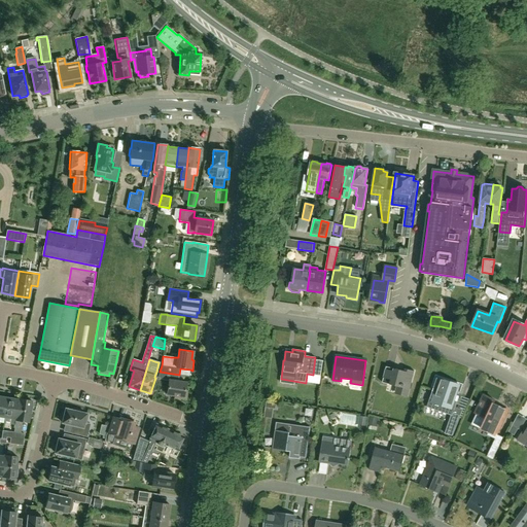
[(398,395),(408,397),(415,372),(408,370),(408,372),(386,366),(382,383),(400,387),(398,395)]
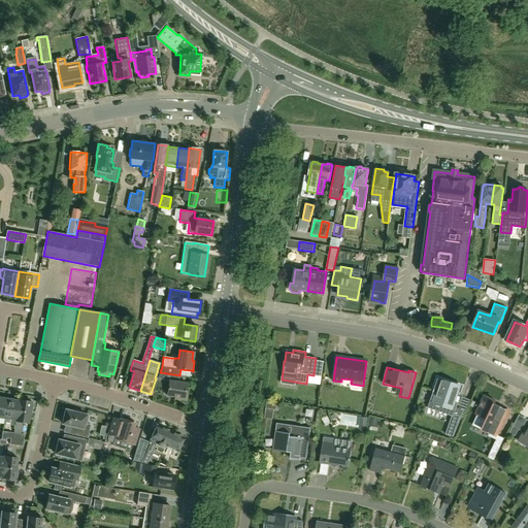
[(160,372),(158,380),(169,382),(167,395),(175,396),(174,399),(187,401),(188,392),(186,391),(187,384),(178,383),(179,375),(160,372)]
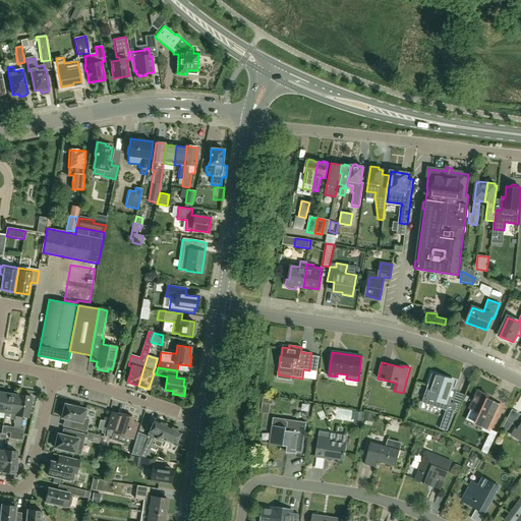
[(432,372),(423,402),(446,409),(440,428),(448,430),(457,404),(450,402),(455,390),(452,389),(455,380),(432,372)]
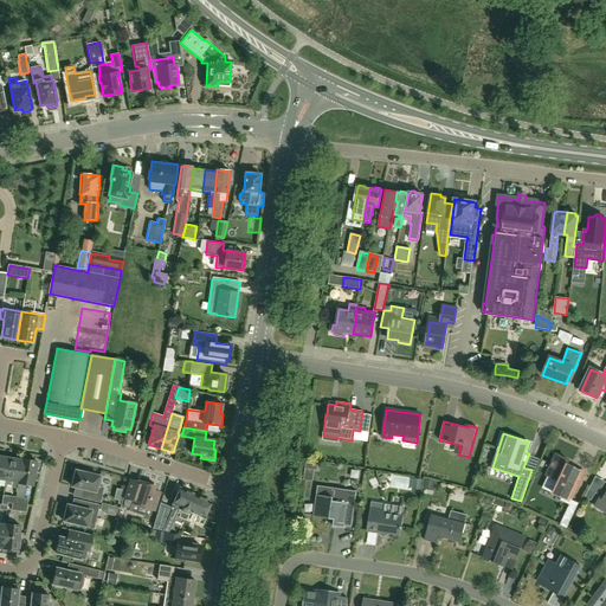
[(549,476),(546,482),(556,487),(554,490),(559,492),(558,495),(562,497),(561,500),(567,503),(569,504),(560,524),(567,528),(580,502),(573,498),(571,497),(575,485),(579,487),(585,474),(567,465),(569,461),(556,455),(547,475),(549,476)]
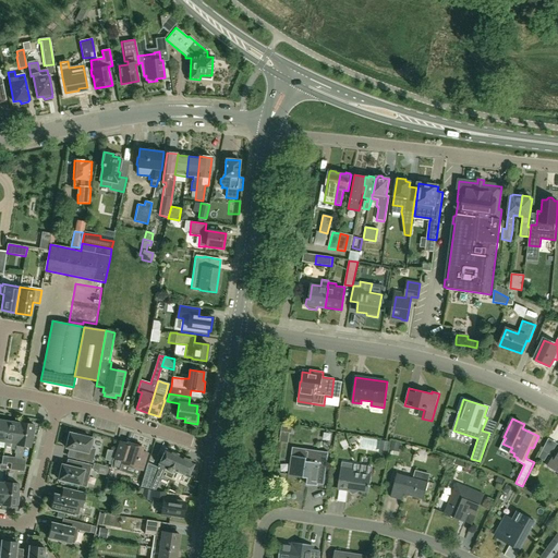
[(16,444),(20,424),(8,422),(4,441),(16,444)]
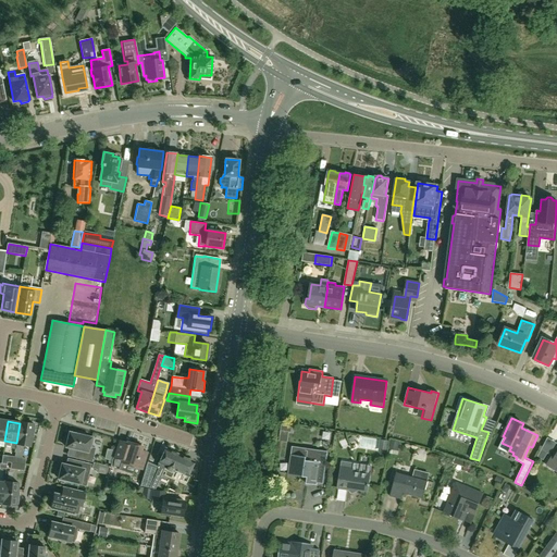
[(33,425),(34,423),(20,421),(20,423),(16,443),(16,444),(29,446),(32,432),(34,432),(35,425),(33,425)]
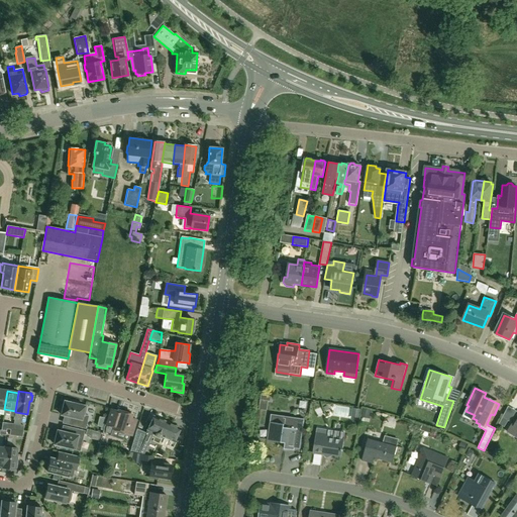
[(266,409),(267,401),(270,401),(271,396),(261,395),(259,409),(260,409),(261,409),(266,409)]
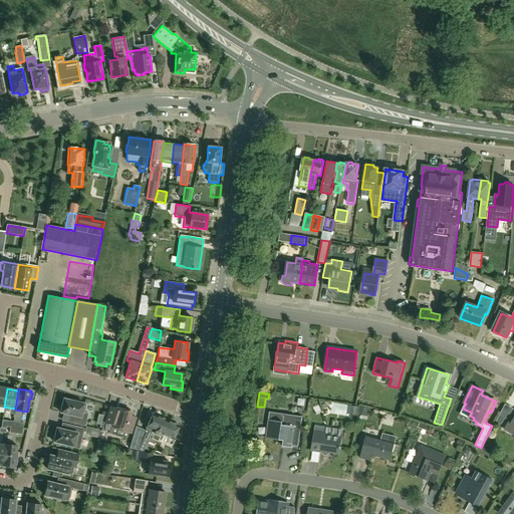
[(82,412),(84,404),(78,402),(78,401),(70,399),(70,401),(63,399),(60,413),(72,415),(70,423),(84,427),(87,414),(82,412)]
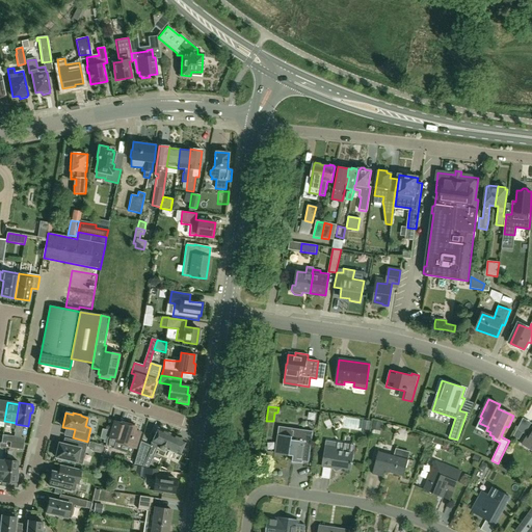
[(371,421),(363,420),(361,431),(369,432),(371,421)]
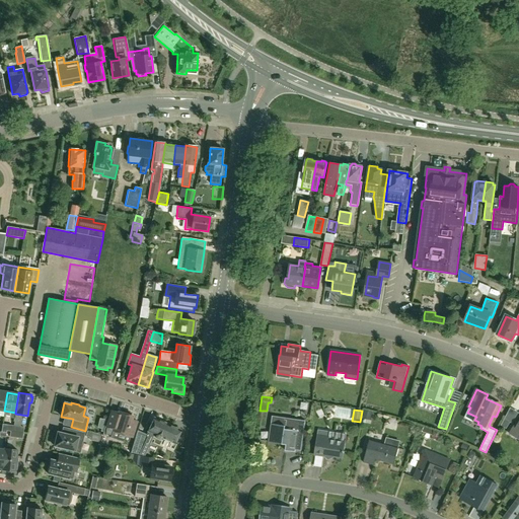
[(370,418),(372,411),(364,410),(363,417),(370,418)]
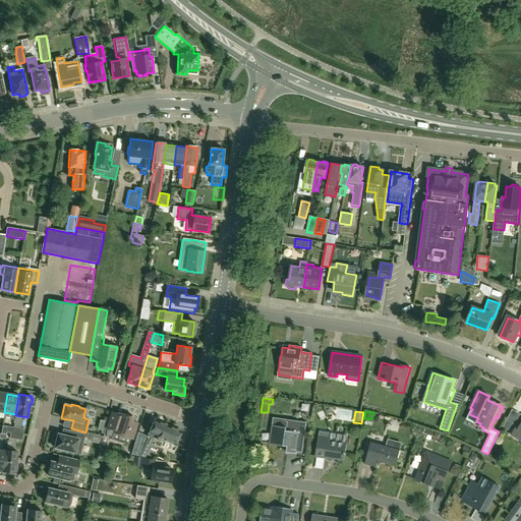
[(133,418),(130,417),(131,415),(122,412),(122,414),(119,413),(116,424),(109,421),(106,433),(113,436),(113,433),(132,439),(135,430),(129,428),(133,418)]
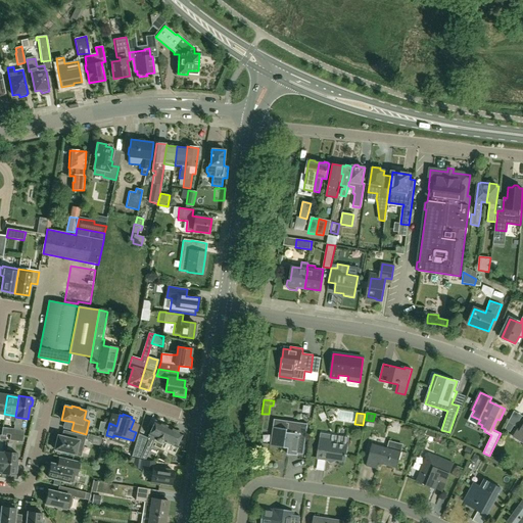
[(274,428),(271,446),(278,447),(289,448),(288,455),(297,456),(297,453),(303,454),(306,429),(307,429),(307,424),(300,423),(300,424),(275,420),(274,427),(274,428)]
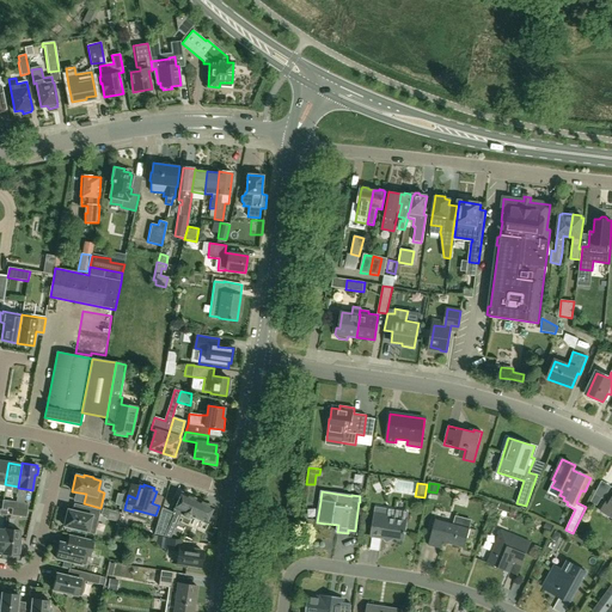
[(161,508),(153,533),(169,537),(181,512),(182,513),(182,514),(183,515),(184,518),(188,519),(189,518),(191,519),(193,518),(206,524),(213,507),(199,501),(182,493),(175,509),(172,513),(161,508)]
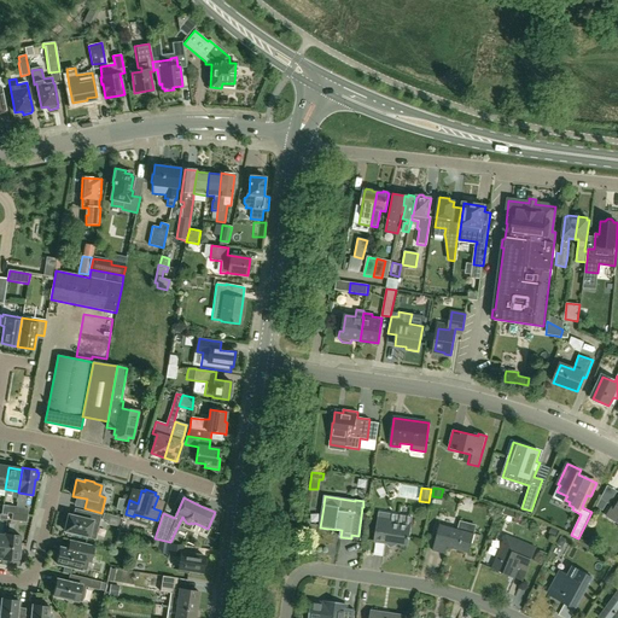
[(617,502),(616,507),(613,506),(606,517),(617,523),(617,502)]
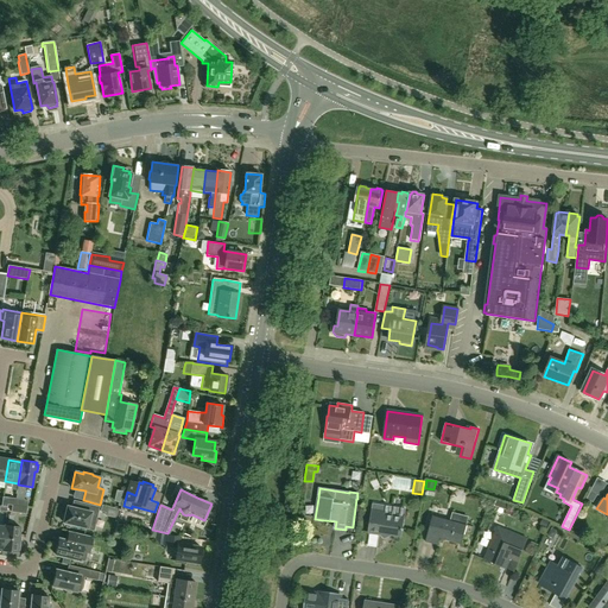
[(81,510),(67,506),(65,513),(63,513),(62,520),(63,521),(63,523),(93,530),(99,506),(82,502),(81,510)]
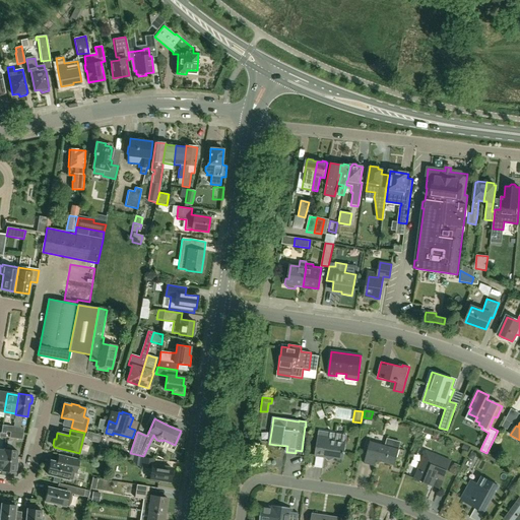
[(325,456),(343,458),(346,436),(320,432),(316,456),(325,458),(325,456)]
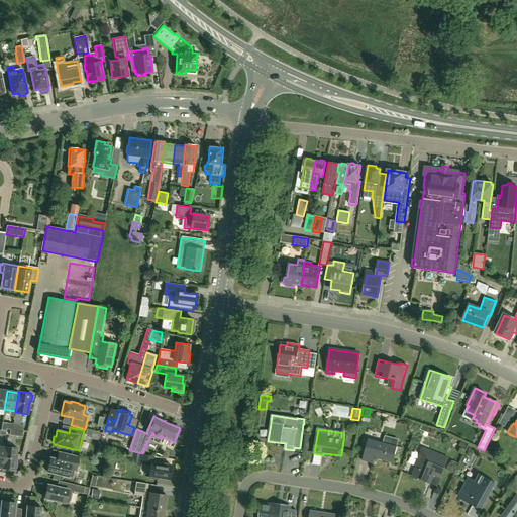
[(368,438),(362,460),(373,464),(375,457),(393,462),(397,446),(399,440),(392,438),(385,436),(384,442),(368,438)]
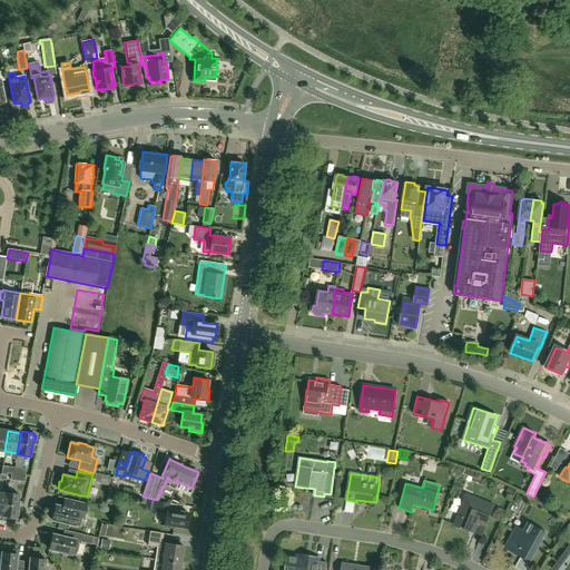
[(17,509),(18,504),(19,494),(5,492),(5,494),(2,514),(2,516),(16,517),(17,516),(18,516),(19,509),(17,509)]
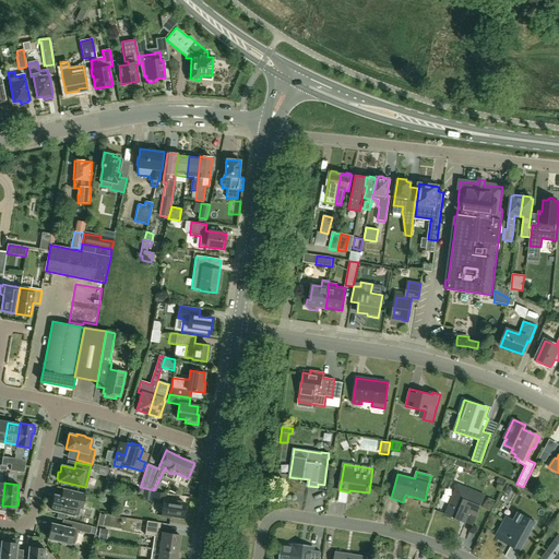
[(456,519),(474,525),(486,496),(458,484),(453,497),(452,497),(445,514),(456,519)]
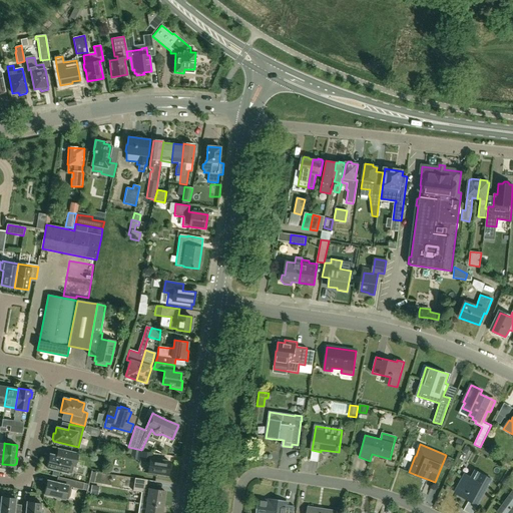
[(78,453),(58,448),(56,456),(50,455),(46,468),(71,474),(75,461),(76,461),(78,453)]
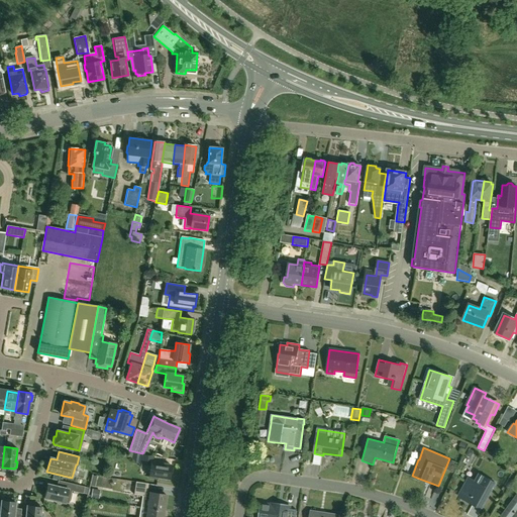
[(138,463),(139,454),(133,453),(131,462),(138,463)]
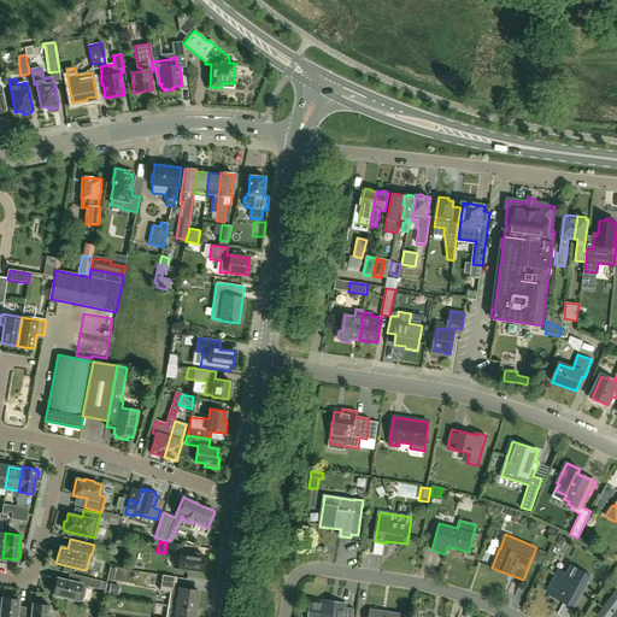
[(177,570),(188,571),(188,570),(201,571),(204,556),(181,552),(182,545),(169,542),(166,553),(180,556),(177,570)]
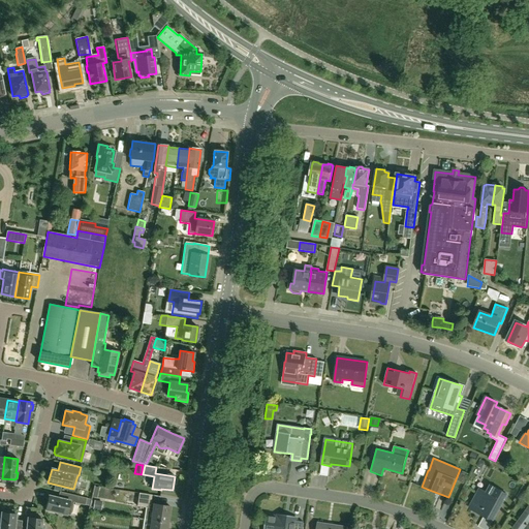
[(517,483),(512,491),(518,494),(522,486),(517,483)]
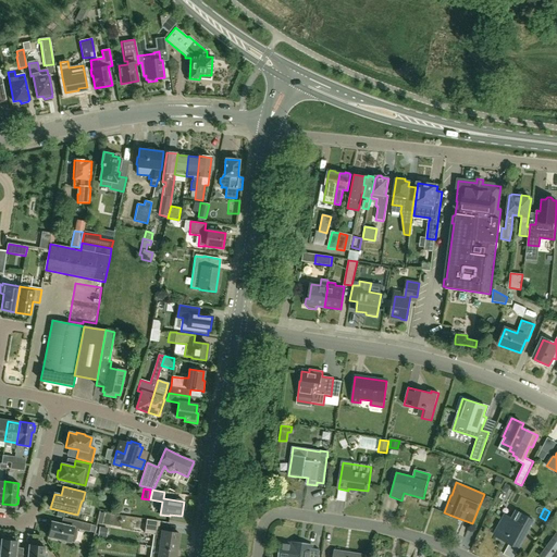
[(517,510),(511,519),(503,519),(494,534),(509,544),(518,549),(534,521),(517,510)]
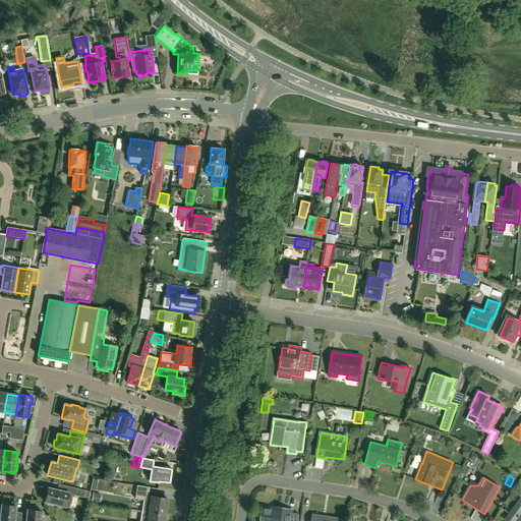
[(60,490),(48,488),(45,502),(69,508),(72,495),(83,498),(84,490),(61,485),(60,490)]
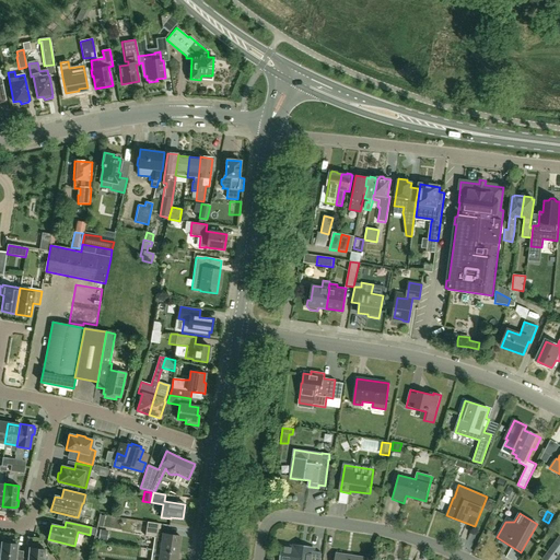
[(177,553),(179,536),(158,534),(160,524),(148,523),(146,536),(158,538),(156,543),(161,543),(160,551),(177,553)]
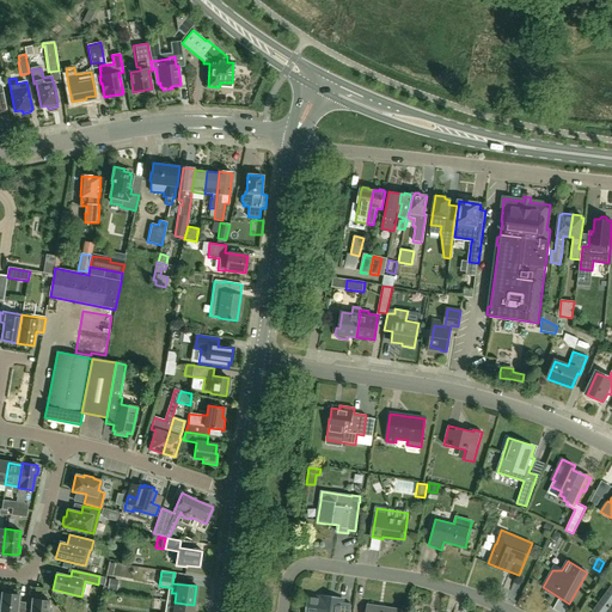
[(116,589),(117,580),(110,579),(108,588),(116,589)]
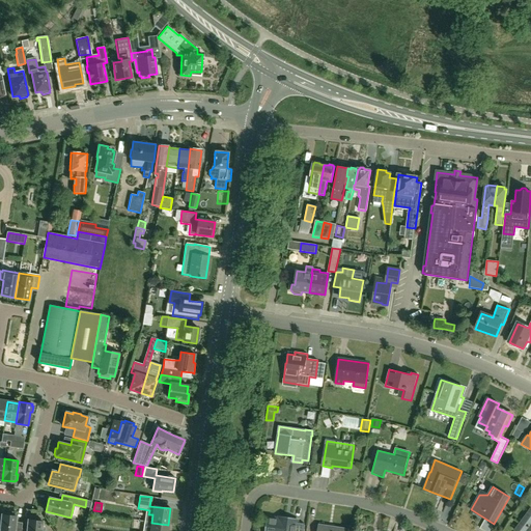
[(530,530),(530,509),(514,530),(530,530)]
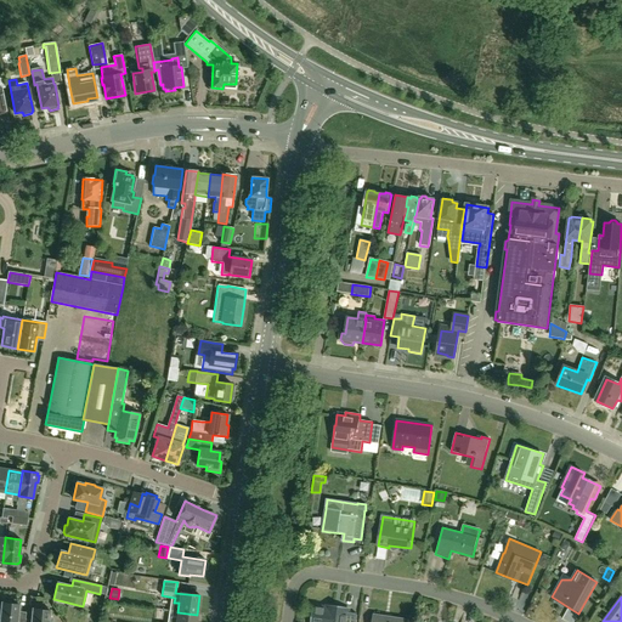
[(24,621),(24,620),(17,618),(18,604),(11,604),(11,601),(3,600),(3,603),(1,603),(1,610),(0,610),(0,621),(24,621)]
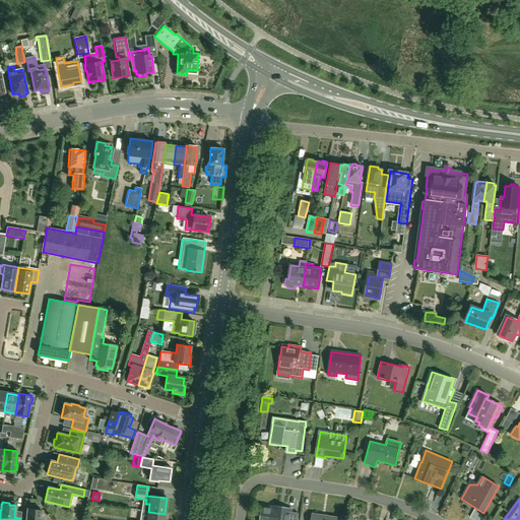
[(264,506),(262,519),(298,519),(299,514),(293,513),(293,510),(276,508),(264,506)]
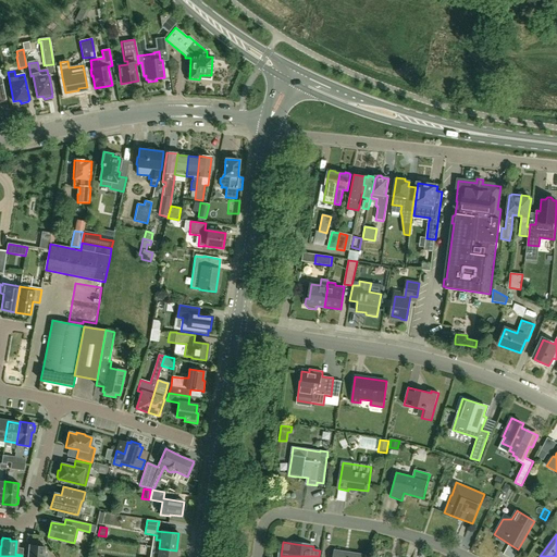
[(44,554),(45,546),(44,546),(44,545),(36,544),(36,546),(29,545),(27,556),(46,556),(47,554),(44,554)]
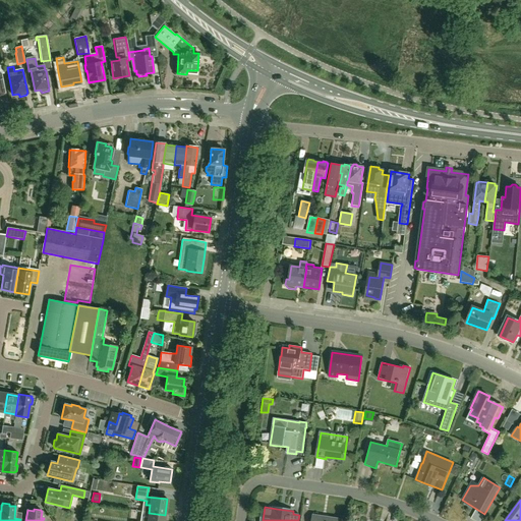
[(164,520),(165,515),(149,513),(141,512),(139,520),(164,520)]
